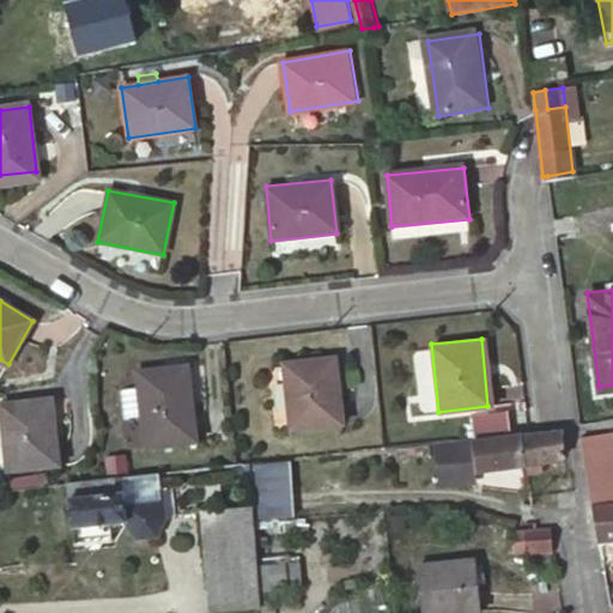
[(429,349),(413,350),(419,395),(435,394),(429,349)]
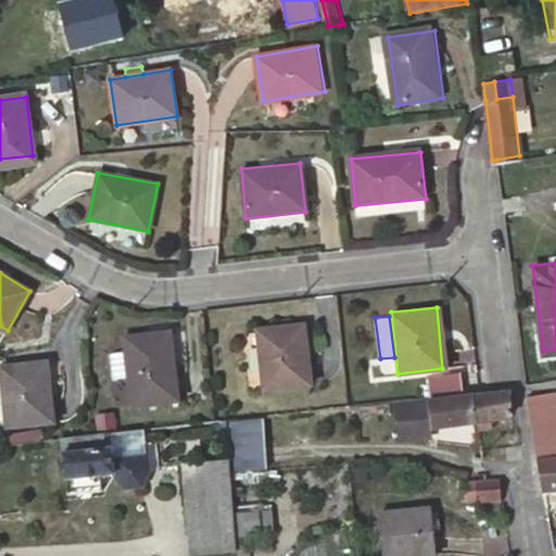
[(307,383),(301,324),(255,329),(262,389),(307,383)]
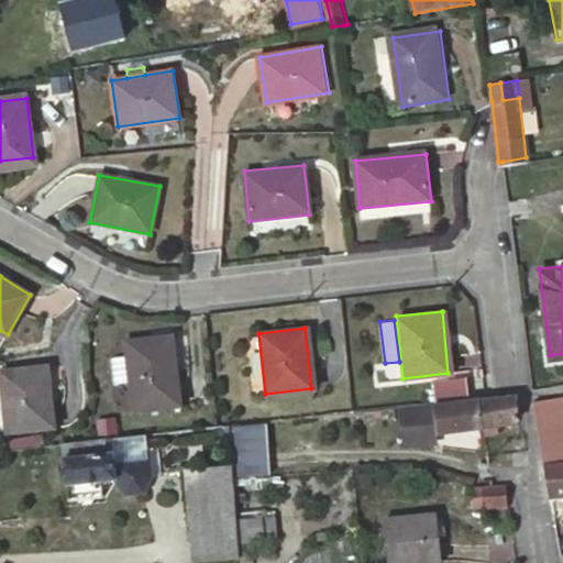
[(177,405),(170,342),(124,346),(130,409),(177,405)]
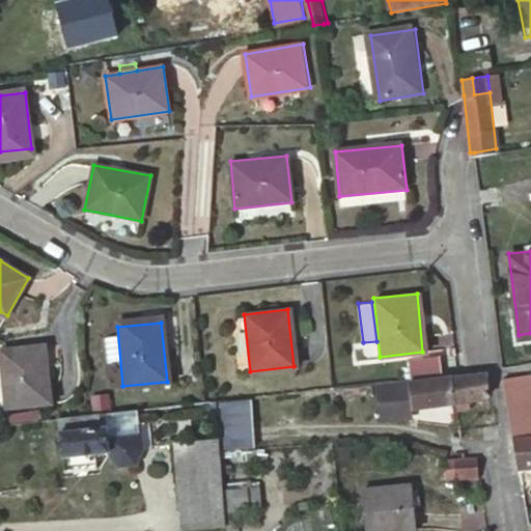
[(47,400),(42,344),(0,348),(0,391),(1,404),(47,400)]
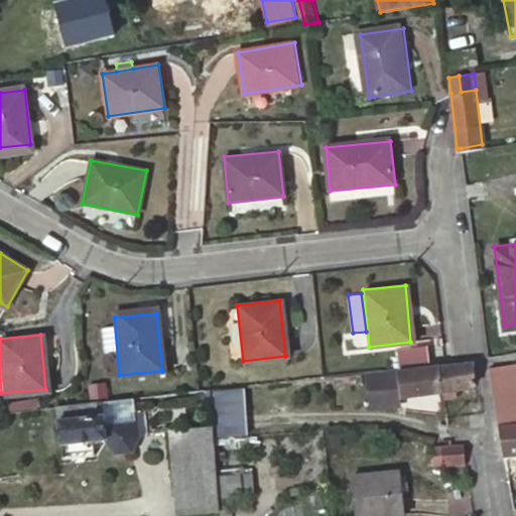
[(428,359),(427,345),(397,348),(398,361),(428,359)]
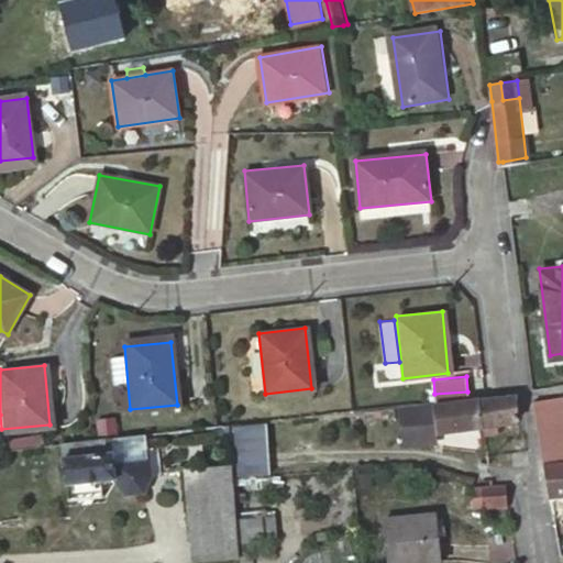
[(476,399),(478,430),(479,438),(495,437),(494,429),(516,420),(514,396),(476,399)]
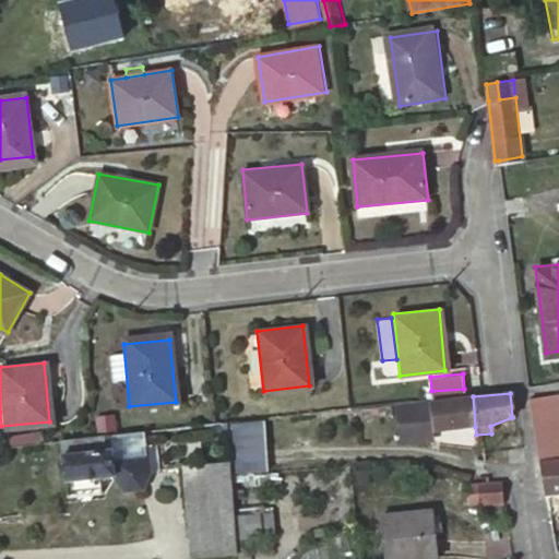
[(430,430),(475,427),(473,396),(427,402),(427,399),(394,402),(399,442),(421,440),(430,430)]
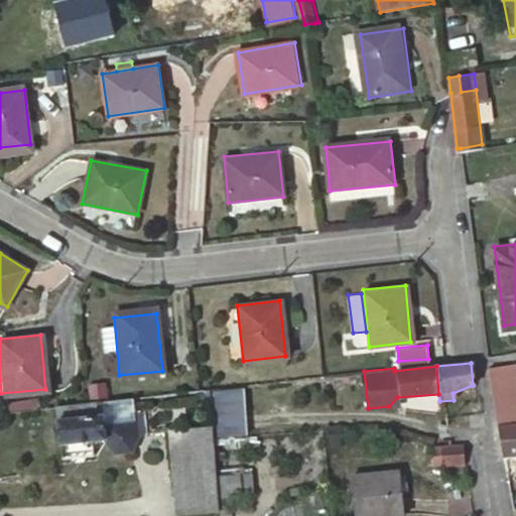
[(238,384),(203,389),(208,402),(240,399),(238,384)]
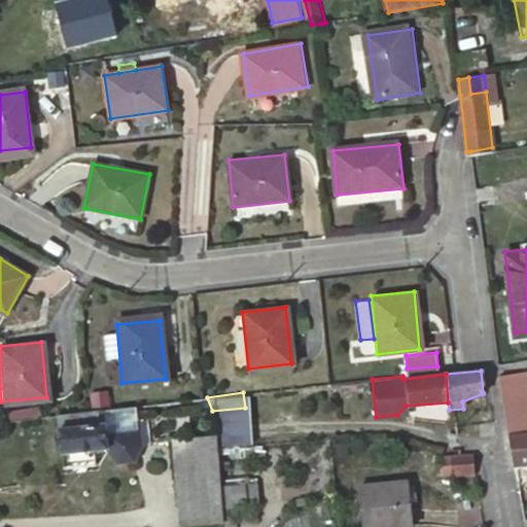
[(480,422),(484,442),(496,440),(489,405),(478,407),(481,422),(480,422)]
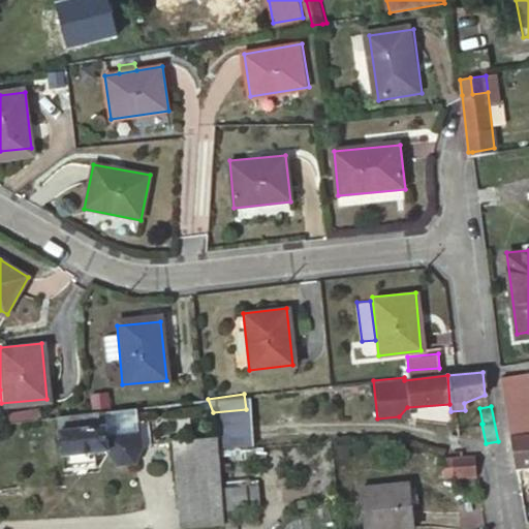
[(87,413),(56,417),(62,457),(109,450),(107,441),(139,437),(136,407),(87,413)]
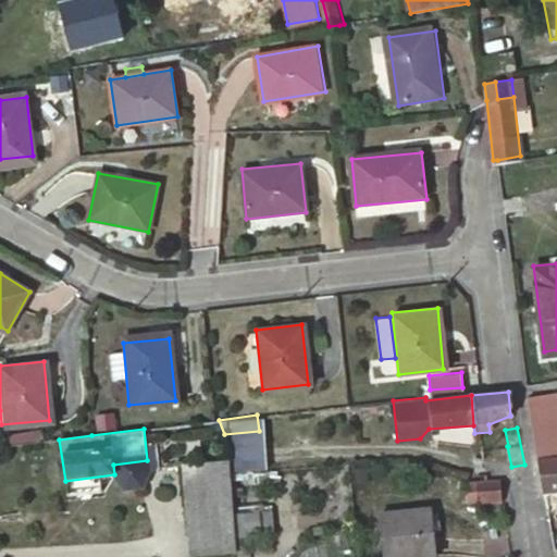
[(231,469),(262,466),(259,431),(224,434),(226,457),(227,469),(231,469)]
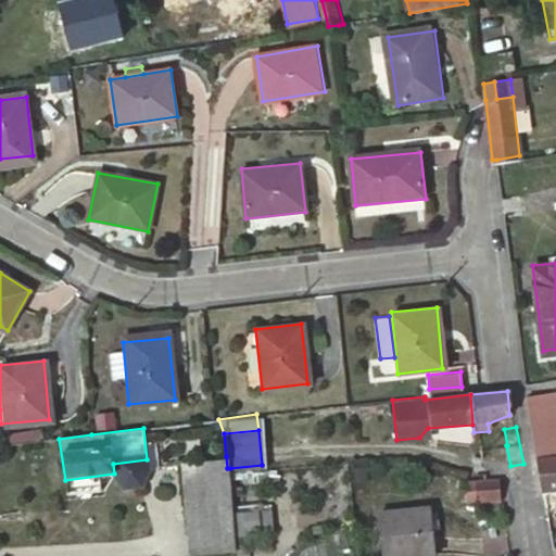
[(555,431),(531,434),(536,459),(555,457),(555,431)]
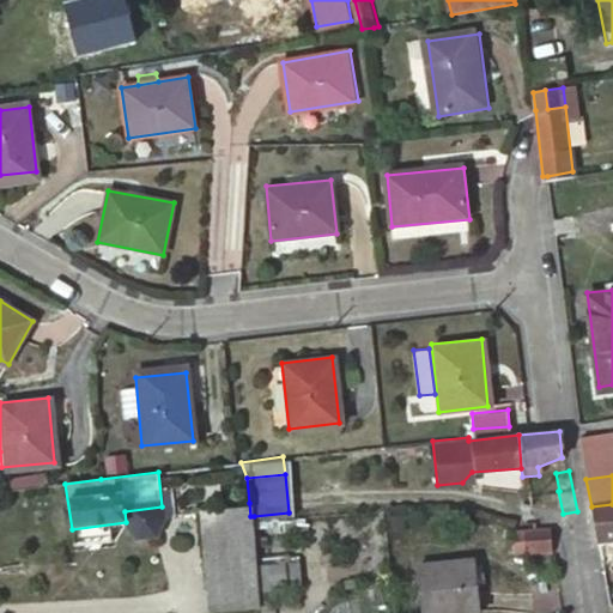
[(258,605),(250,516),(249,503),(201,507),(208,607),(258,605)]
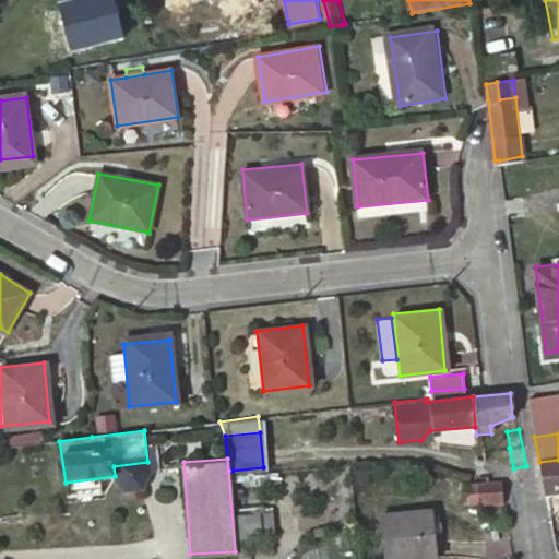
[(558,460),(539,462),(545,492),(558,490),(558,460)]
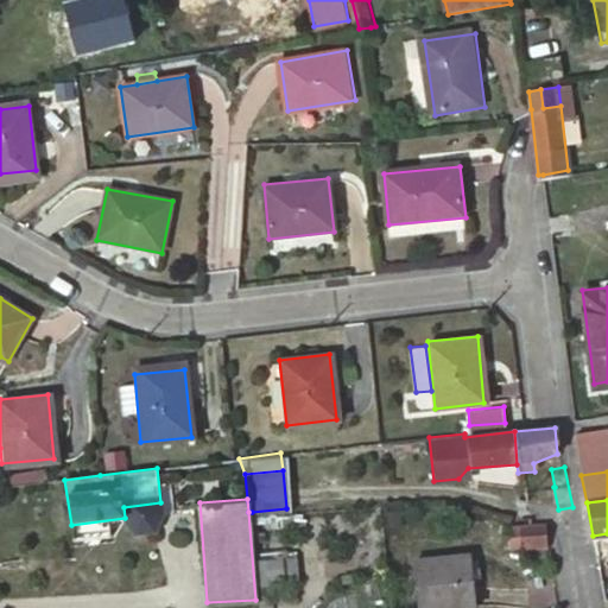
[(505,550),(548,550),(548,524),(505,524),(505,550)]
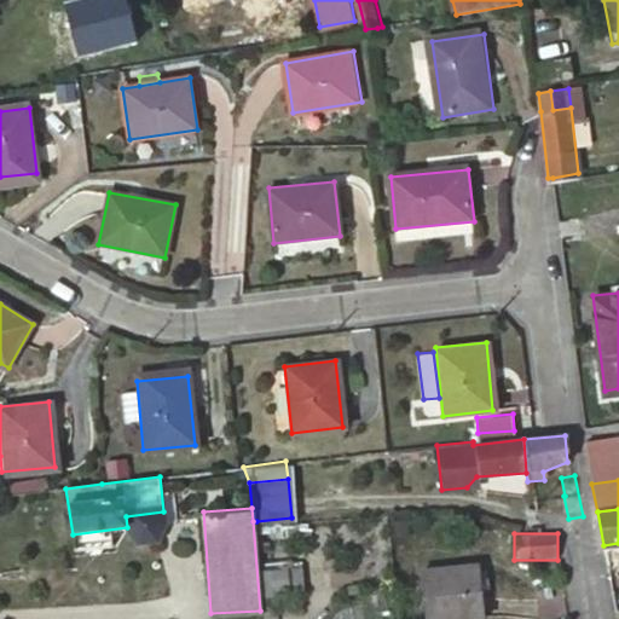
[(472,566),(476,618),(536,612),(531,560),(472,566)]
